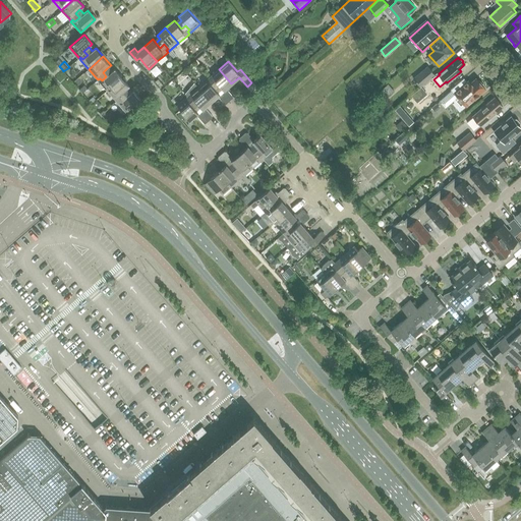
[(413,78),(420,87),(435,74),(427,66),(413,78)]
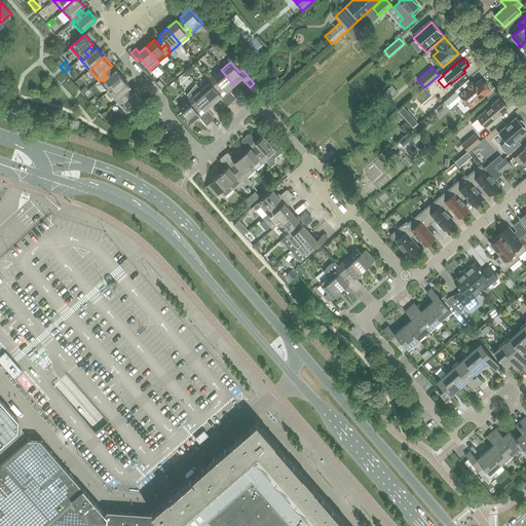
[(101,79),(99,80),(101,82),(108,91),(123,78),(115,70),(112,73),(110,71),(108,69),(104,73),(107,77),(103,81),(101,79)]
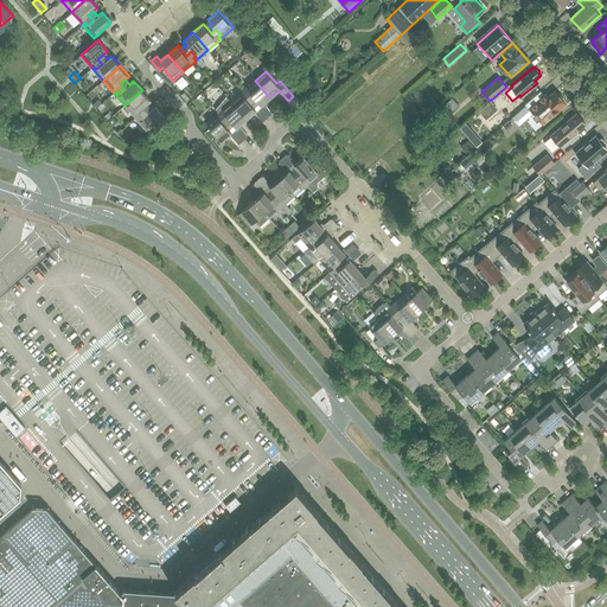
[(255,81),(241,93),(248,101),(253,96),(257,101),(261,106),(263,103),(269,97),(255,81)]
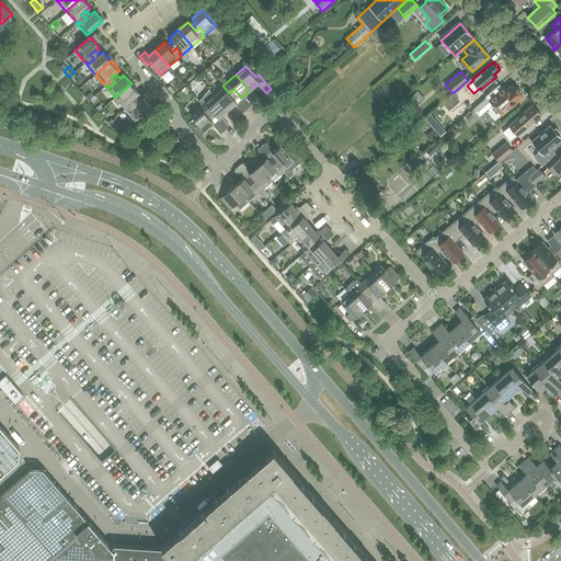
[(132,83),(115,98),(124,106),(125,109),(127,107),(129,110),(135,105),(130,101),(136,96),(139,93),(132,83)]
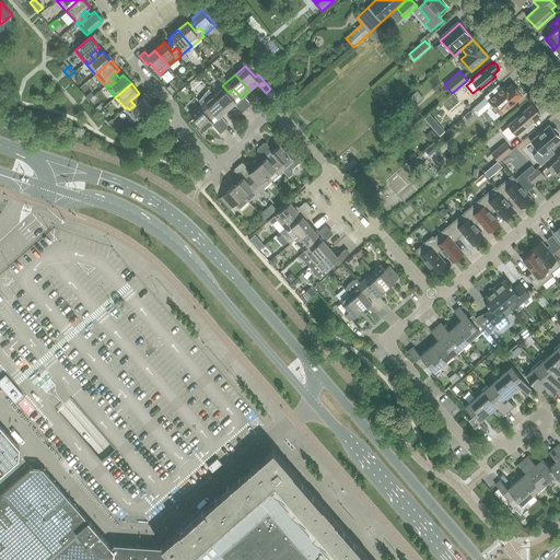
[(486,109),(494,119),(496,118),(515,102),(515,101),(521,95),(520,93),(520,91),(515,88),(514,86),(512,85),(505,90),(503,88),(502,89),(499,84),(485,97),(485,98),(477,104),(473,108),(478,116),(486,109)]
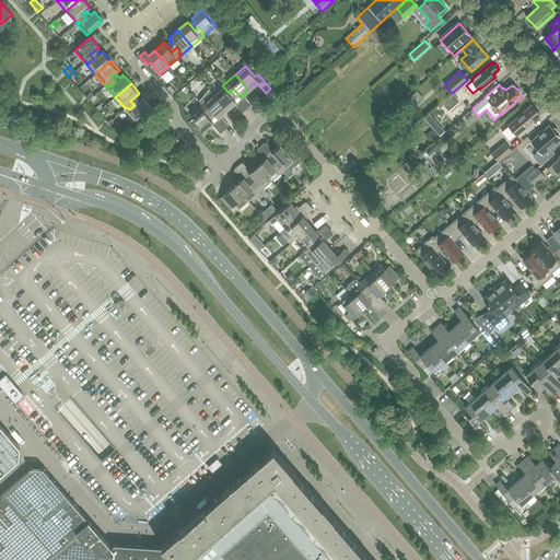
[(222,85),(213,94),(226,109),(234,103),(236,102),(233,97),(235,95),(237,93),(233,89),(229,93),(222,85)]
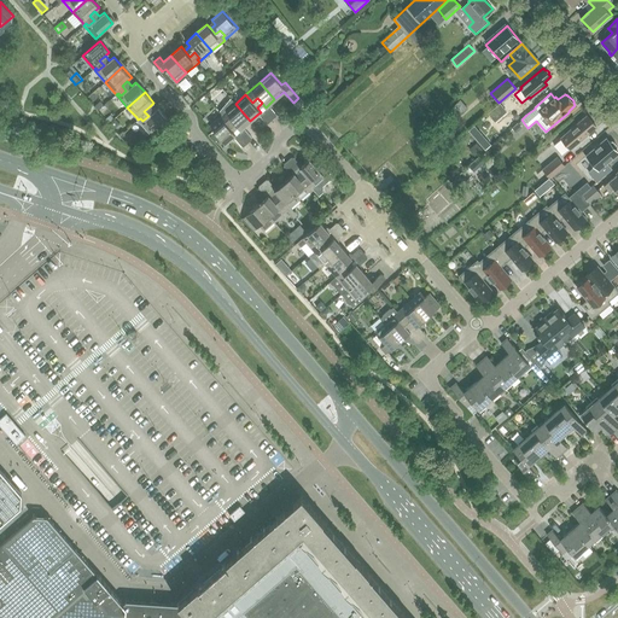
[(231,98),(220,111),(222,115),(220,117),(222,120),(227,124),(232,120),(237,126),(240,129),(244,127),(250,121),(235,104),(231,98)]
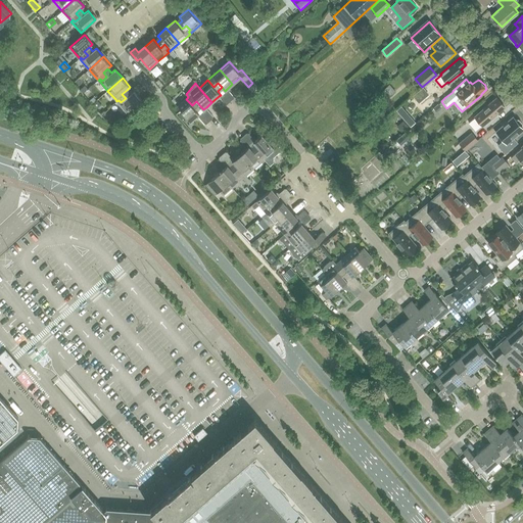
[(225,91),(222,87),(220,89),(229,100),(234,96),(227,89),(225,91)]
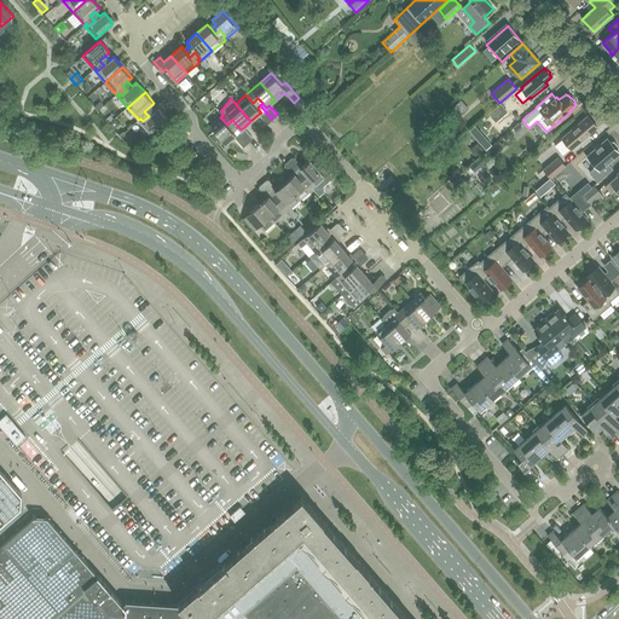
[(456,104),(449,109),(457,119),(463,113),(456,104)]
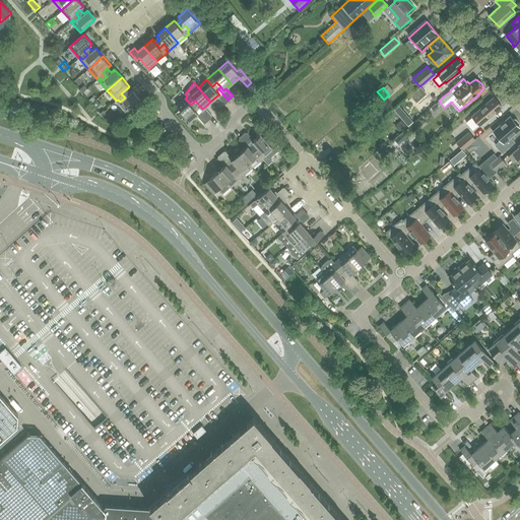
[(426,94),(420,87),(410,95),(416,103),(426,94)]
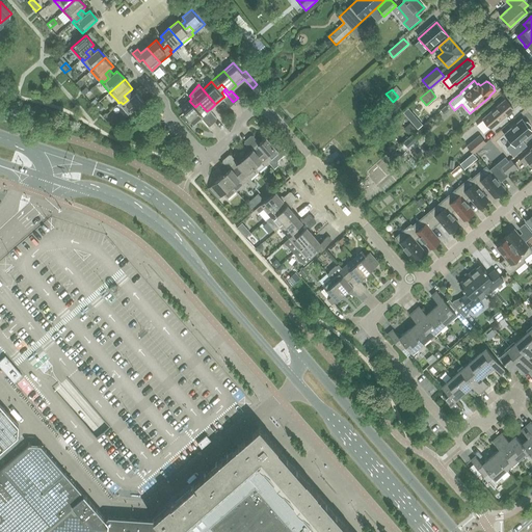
[(224,97),(222,98),(229,106),(233,102),(223,90),(221,92),(224,97)]
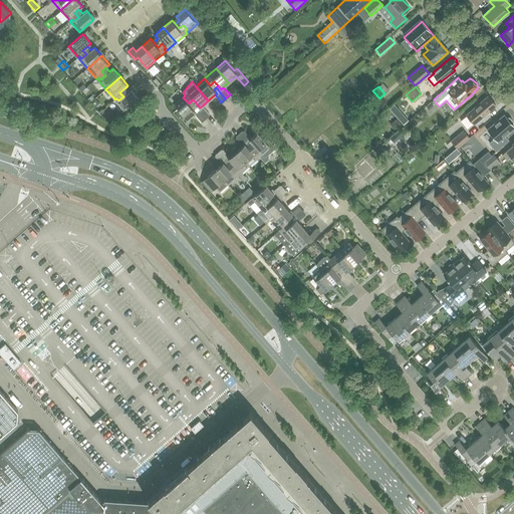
[(116,98),(114,99),(116,102),(124,110),(139,98),(132,89),(127,92),(125,90),(124,88),(119,92),(123,96),(118,100),(116,98)]
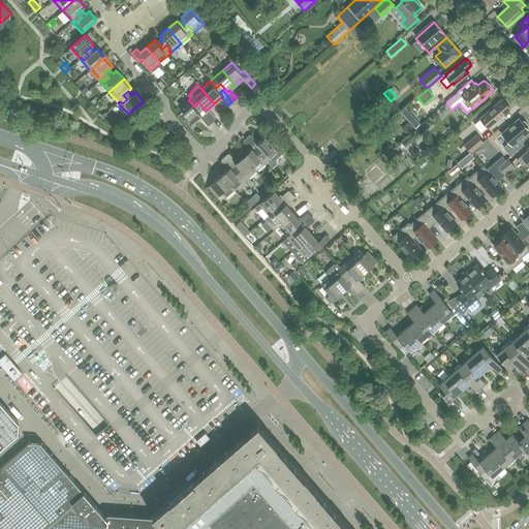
[(480,119),(489,127),(510,107),(502,99),(480,119)]
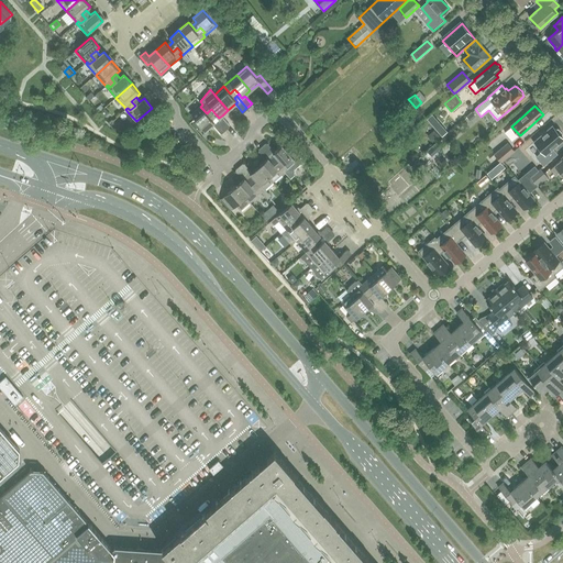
[(205,130),(212,124),(214,122),(211,118),(213,117),(216,114),(211,109),(207,113),(202,109),(200,107),(191,114),(205,130)]
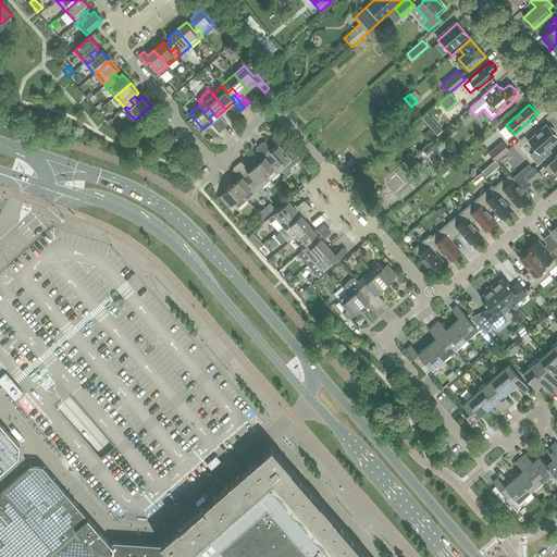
[(103,107),(98,111),(102,116),(108,112),(103,107)]
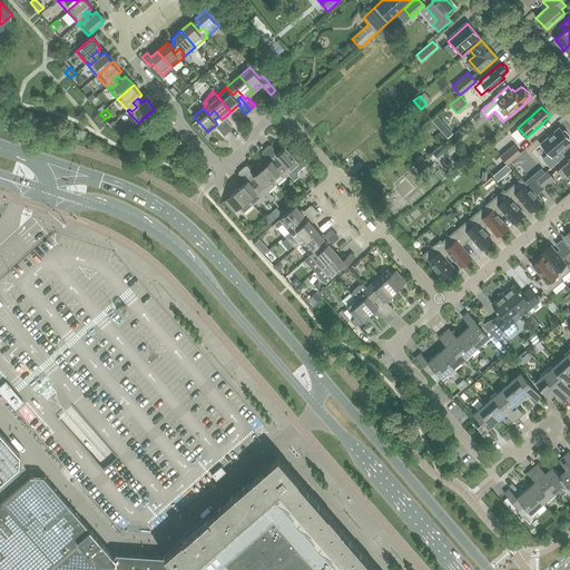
[(218,116),(216,118),(227,131),(233,127),(225,117),(222,119),(218,116)]
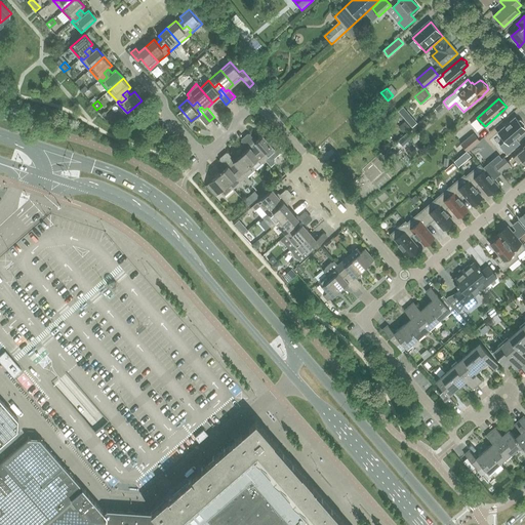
[(200,114),(198,116),(205,124),(209,121),(199,109),(197,110),(200,114)]
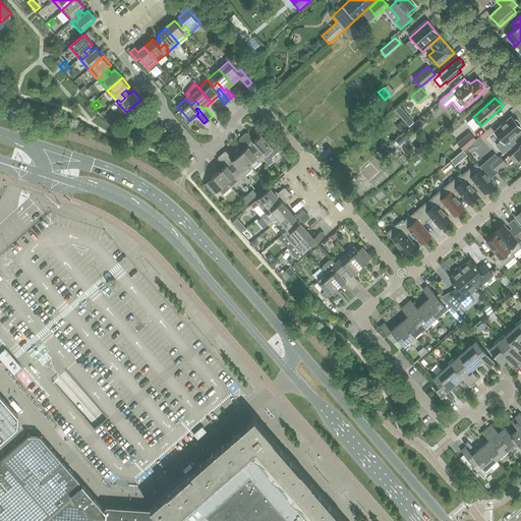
[(496,145),(503,153),(515,142),(511,137),(520,129),(520,127),(520,126),(520,123),(517,119),(513,119),(512,117),(511,116),(494,131),(495,131),(502,140),(496,145)]
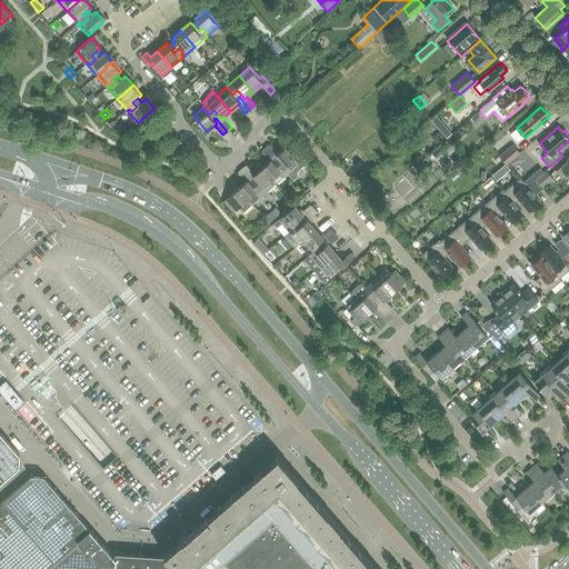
[(438,132),(432,137),(439,143),(443,139),(438,132)]
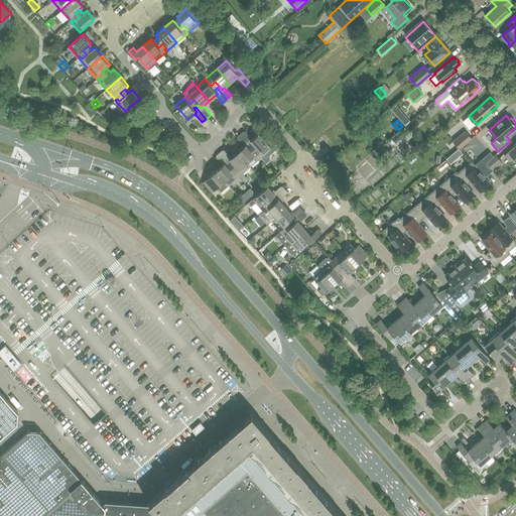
[(453,139),(459,146),(469,138),(463,131),(453,139)]
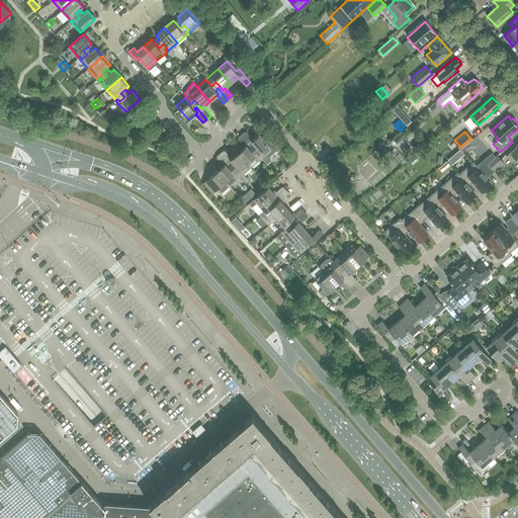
[(254,145),(250,149),(254,153),(258,150),(263,156),(261,158),(267,164),(270,161),(271,156),(270,156),(274,153),(276,153),(279,150),(269,138),(266,141),(260,134),(251,142),(254,145)]
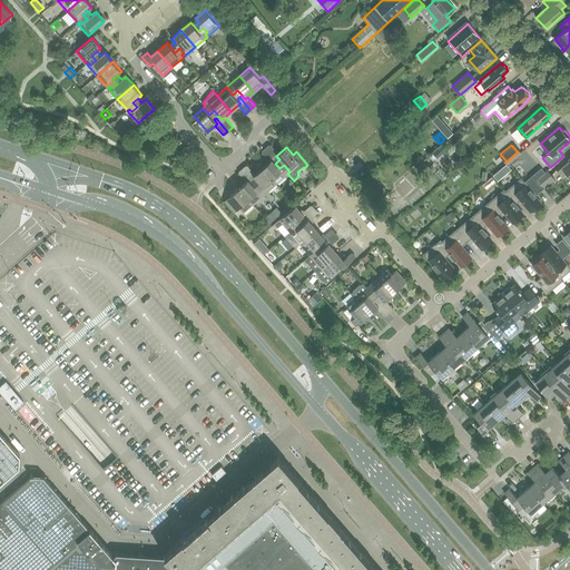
[(439,148),(430,156),(433,160),(436,157),(438,158),(443,154),(439,148)]
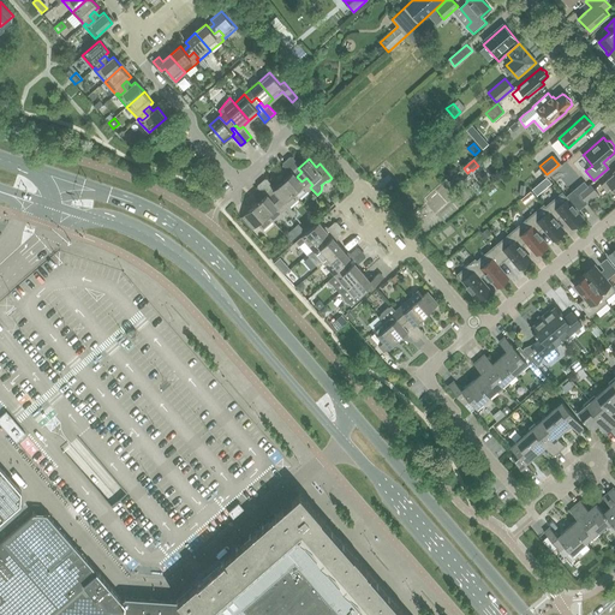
[(293,172),(282,181),(298,198),(310,187),(312,185),(306,178),(302,181),(297,177),(293,172)]
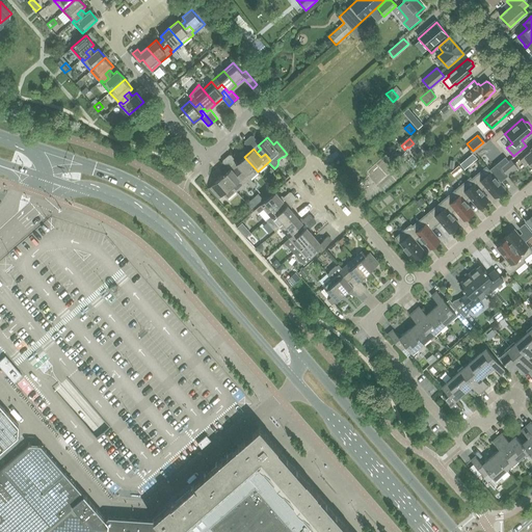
[(531,150),(520,160),(525,165),(529,162),(531,164),(531,150)]
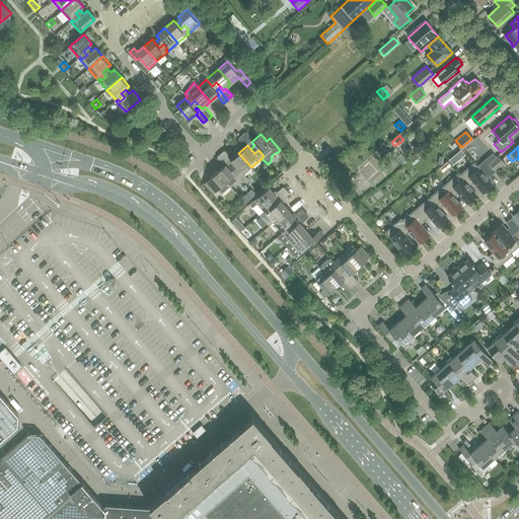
[(380,152),(385,157),(389,153),(385,148),(380,152)]
